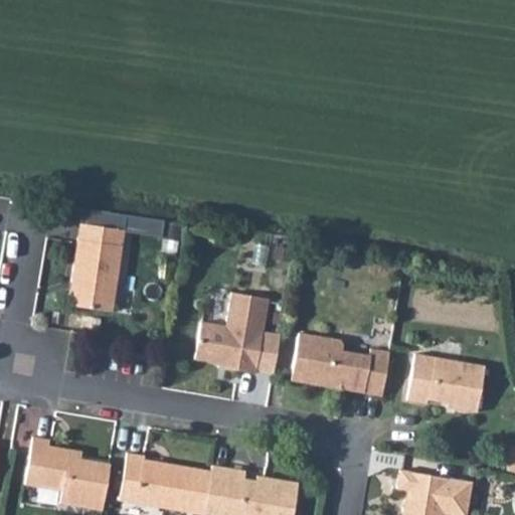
[(126,229),(81,221),(70,280),(75,281),(71,304),(111,311),(126,229)]
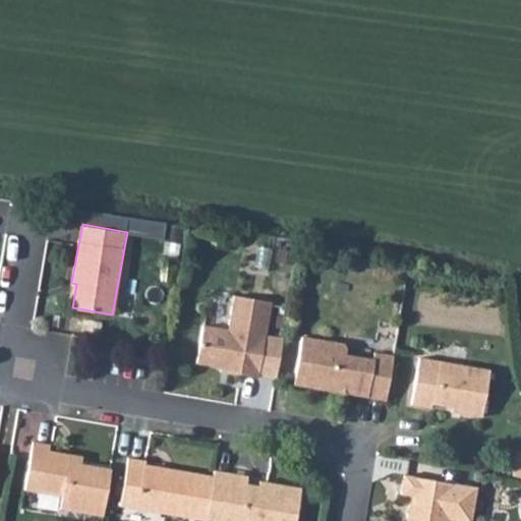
[(270,296),(233,289),(226,327),(200,324),(195,361),(223,366),(223,369),(255,375),(270,296)]
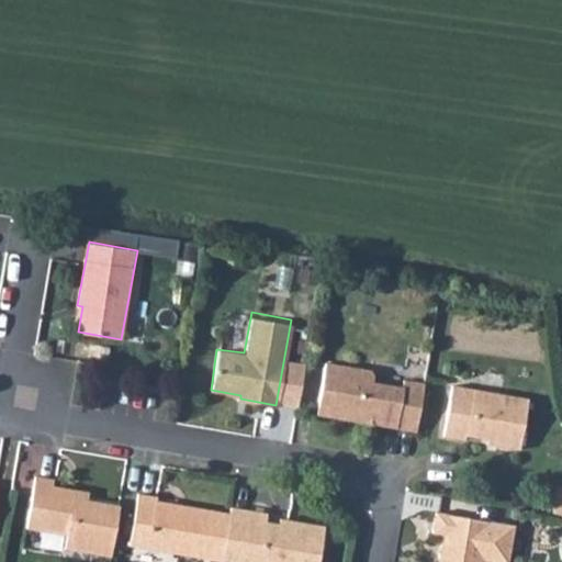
[(415,431),(424,382),(404,379),(403,388),(375,382),(375,374),(369,368),(324,361),(316,406),(338,409),(338,417),(415,431)]
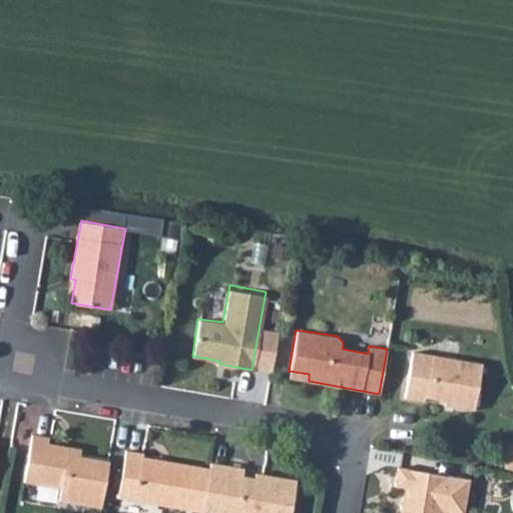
[(480,360),(411,350),(404,396),(423,399),(424,394),(453,399),(453,404),(472,407),(480,360)]
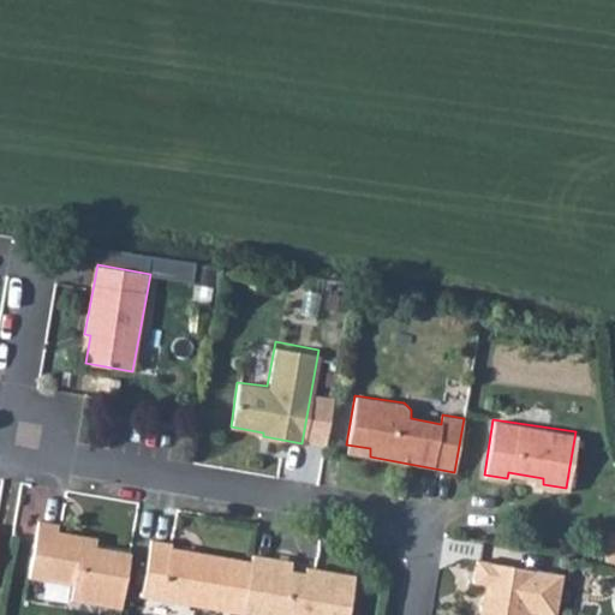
[(370,448),(346,445),(345,452),(370,457),(370,448)]
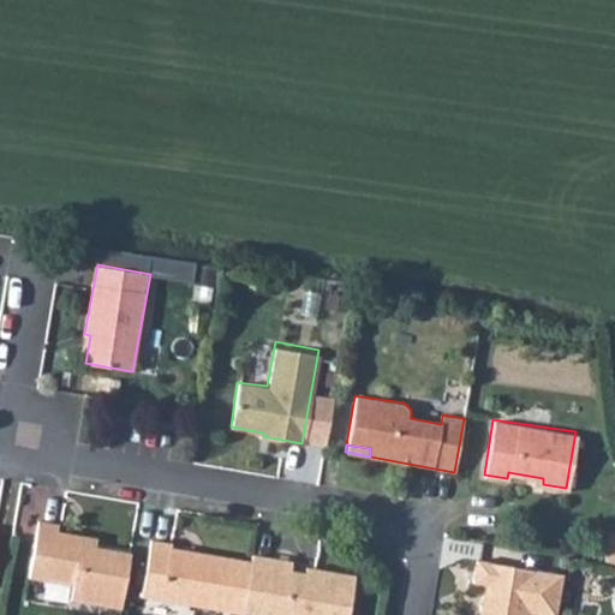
[(121,605),(131,551),(81,542),(81,535),(58,531),(59,521),(40,518),(30,575),(72,583),(71,597),(121,605)]
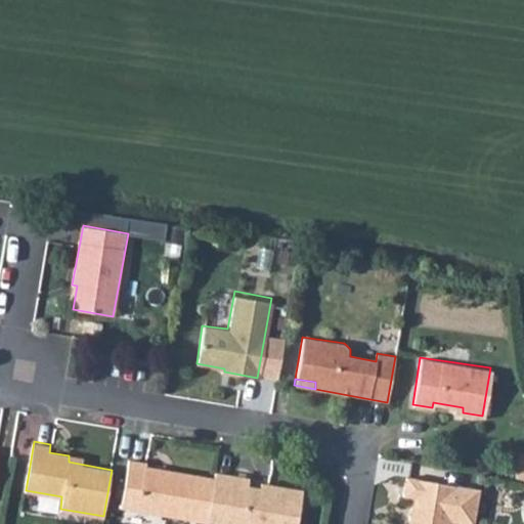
[(121,508),(207,523),(207,522),(214,479),(144,468),(145,463),(128,461),(121,508)]
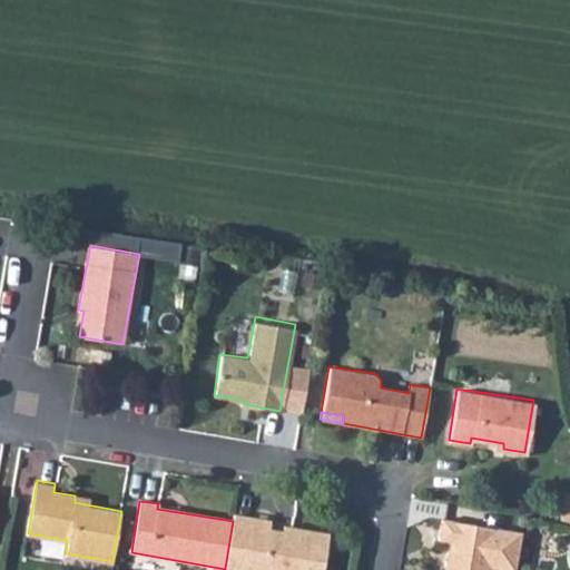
[(271,519),(234,512),(233,521),(225,568),(241,569),(322,569),(328,530),(291,524),(291,531),(268,528),(271,519)]
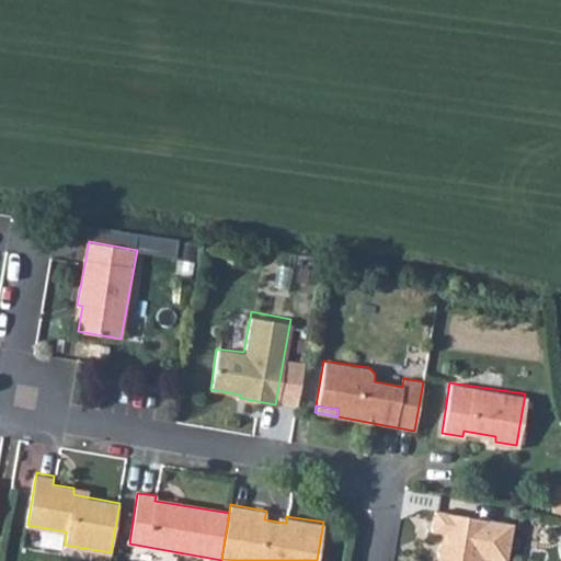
[(504,560),(511,525),(434,513),(432,530),(443,533),(437,560),(504,560)]
